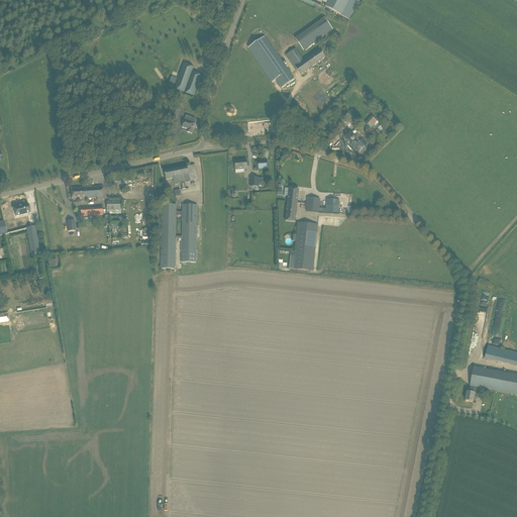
[(359,0),(328,0),(325,7),(349,19),(359,0)]
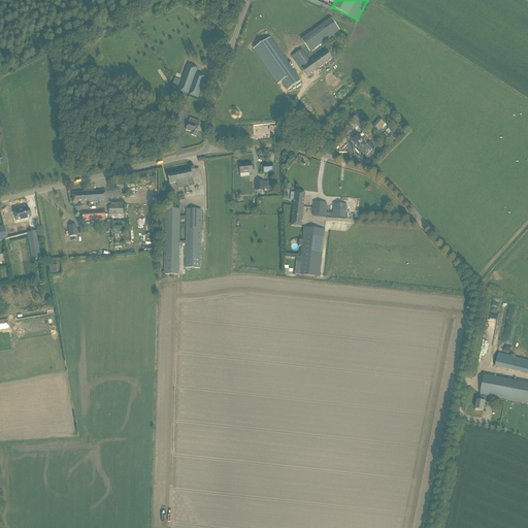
[(340,31),(331,19),(301,40),(309,52),(340,31)]
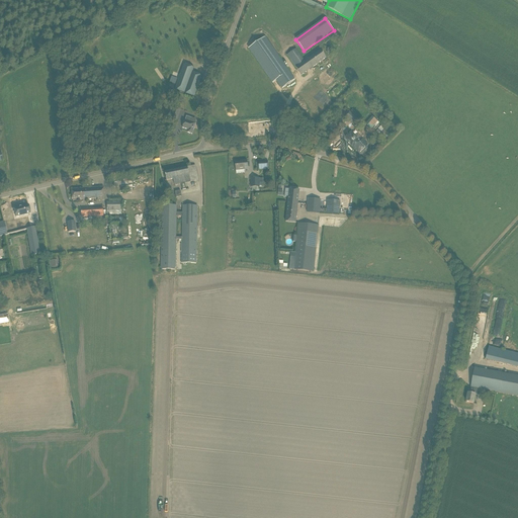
[(265,38),(249,50),(273,84),(276,81),(282,89),(294,80),(265,38)]
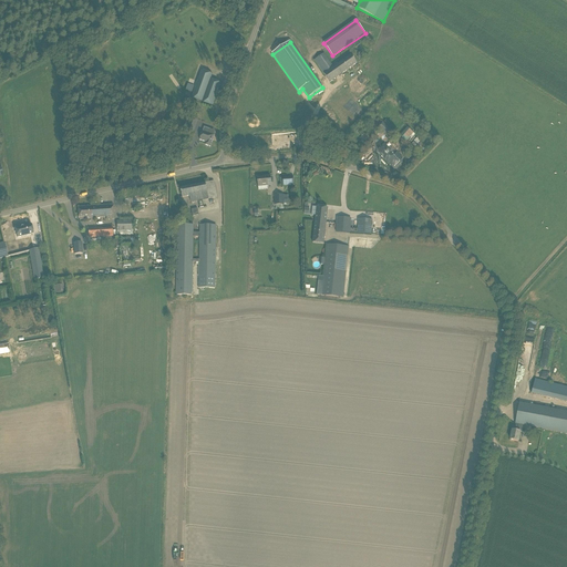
[(315,60),(327,78),(330,82),(357,63),(351,55),(333,68),(323,53),(315,60)]
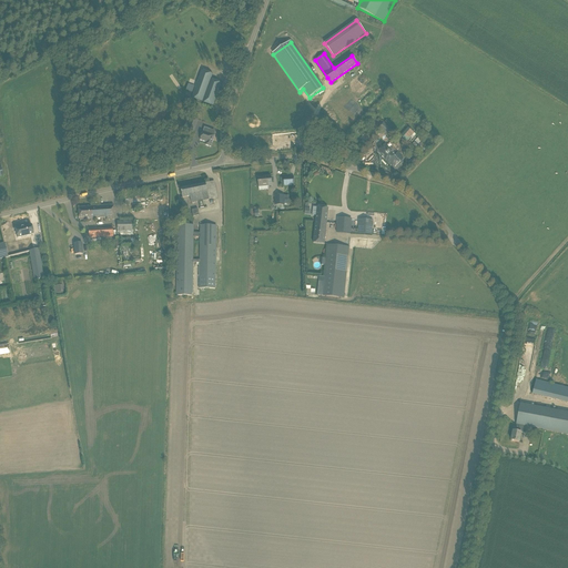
[(213,74),(202,70),(192,99),(213,107),(221,83),(211,80),(213,74)]
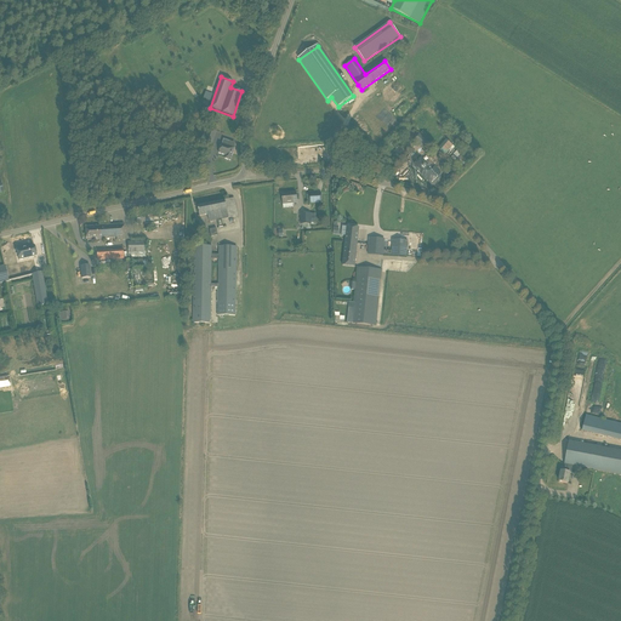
[(414,140),(426,152),(432,146),(420,134),(414,140)]
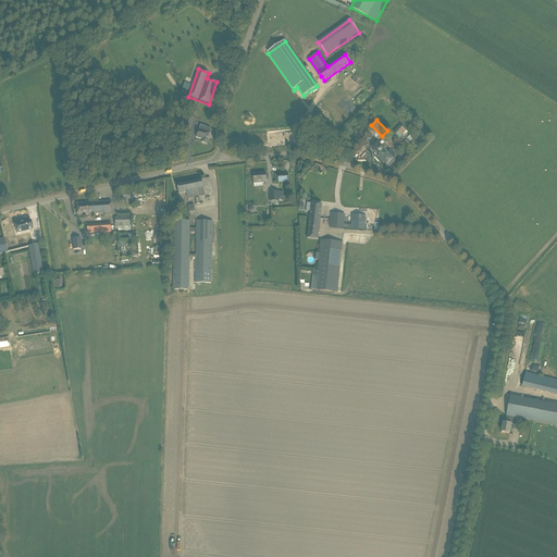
[(398,124),(392,132),(399,138),(406,131),(398,124)]
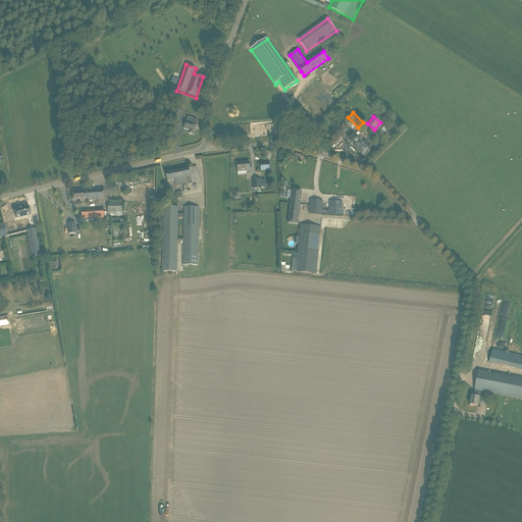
[(188,117),(186,124),(184,128),(190,131),(189,134),(194,135),(197,124),(197,120),(188,117)]
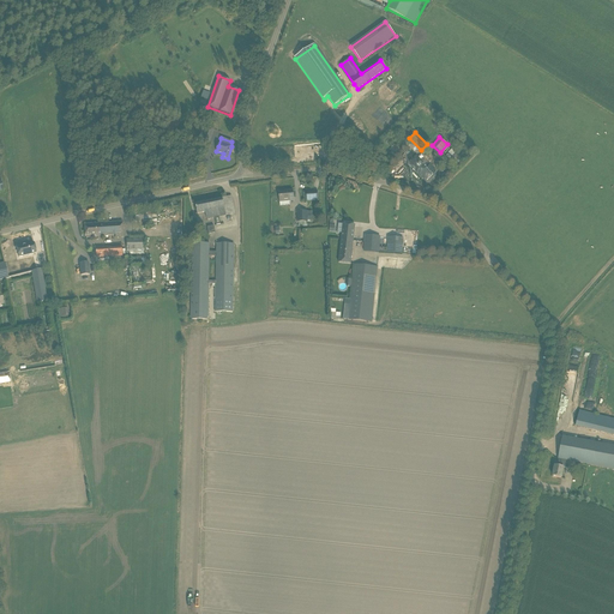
[(409,164),(427,182),(431,178),(434,174),(428,168),(417,157),(416,156),(414,160),(409,164)]
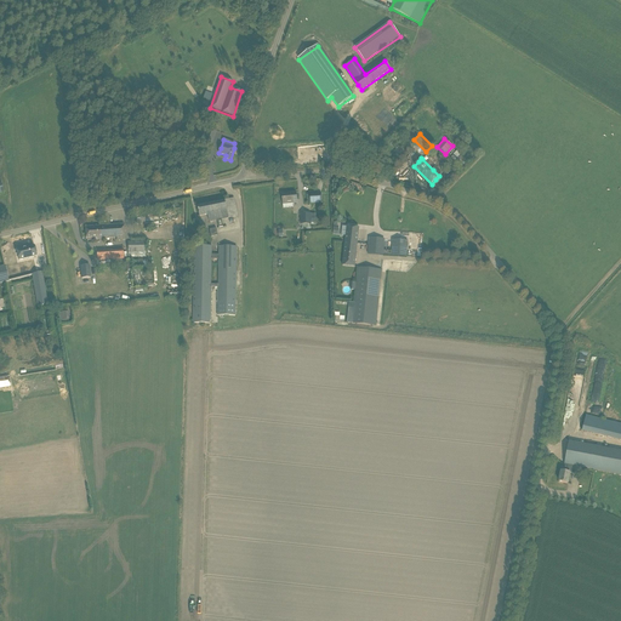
[(297,201),(297,199),(296,193),(283,194),(284,209),(292,208),(292,203),(297,201)]
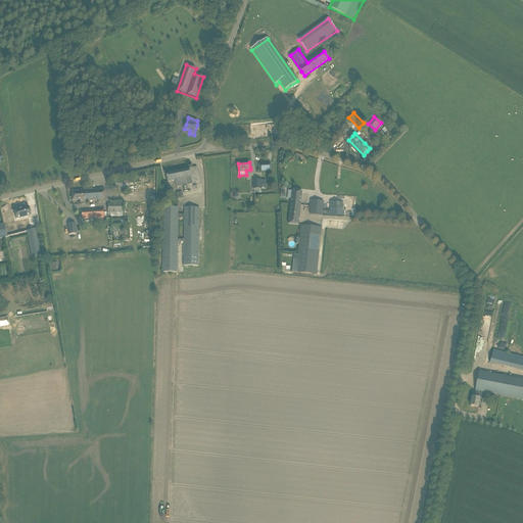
[(260,162),(262,169),(262,172),(271,171),(271,162),(260,162)]
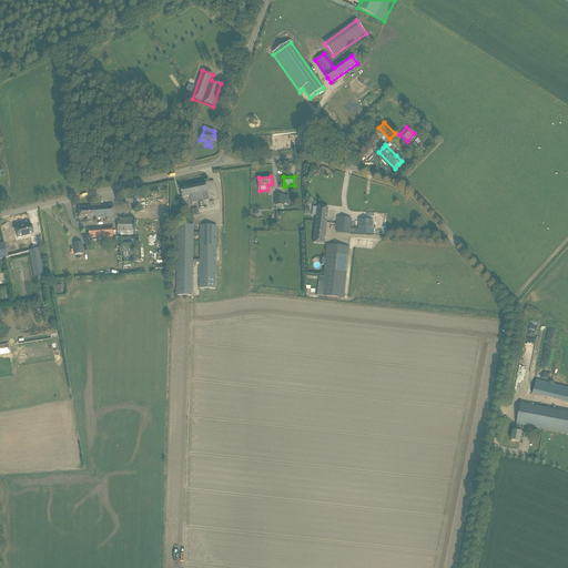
[(217,198),(215,186),(214,182),(201,184),(205,201),(217,198)]
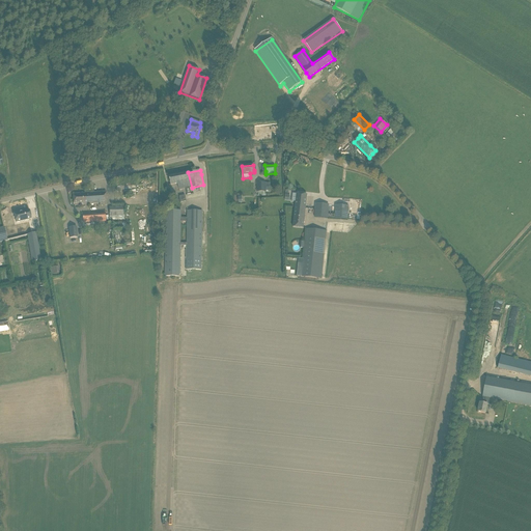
[(192,188),(188,172),(169,176),(171,186),(177,184),(179,190),(192,188)]
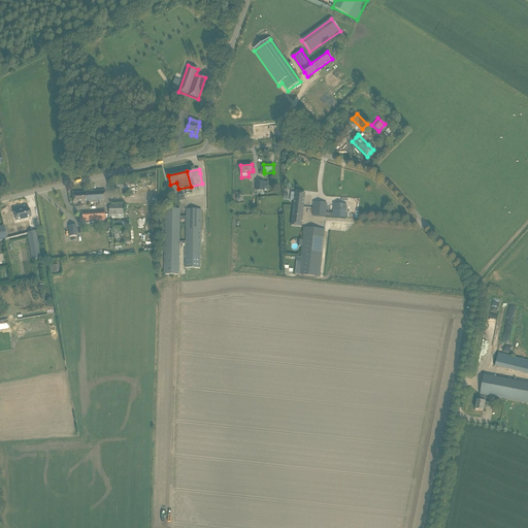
[(264,191),(263,191),(263,190),(268,190),(268,182),(263,182),(255,182),(255,191),(257,191),(257,195),(260,195),(260,194),(264,194),(264,191)]
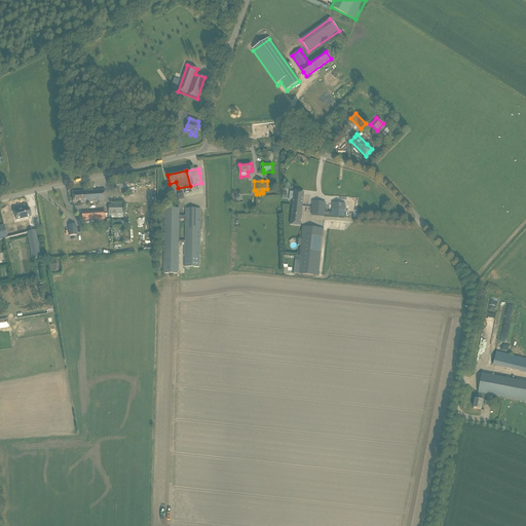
[(99,203),(106,203),(105,190),(72,192),(73,201),(83,201),(83,202),(99,201),(99,203)]
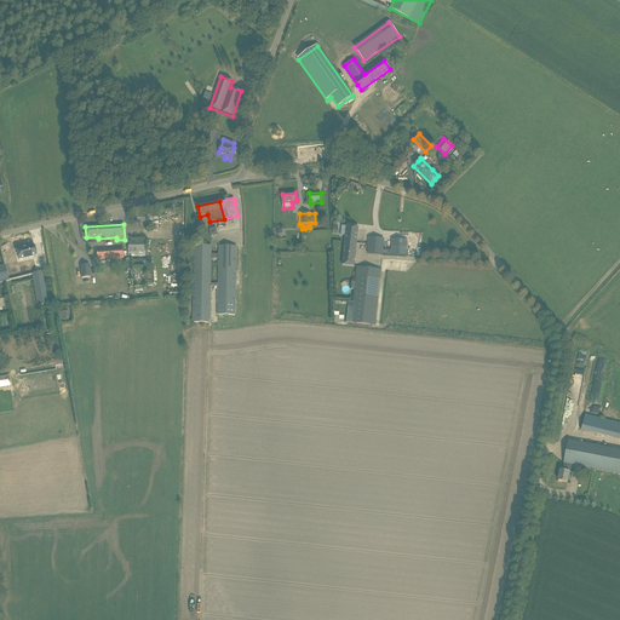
[(340,235),(345,236),(345,242),(357,244),(359,228),(346,227),(342,227),(340,235)]
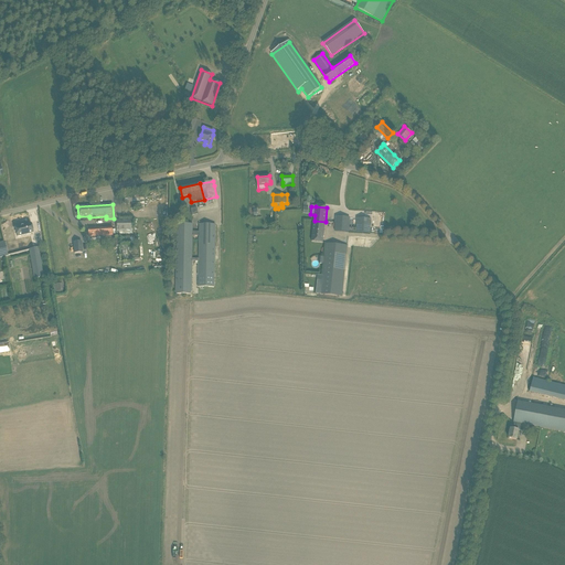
[(336,216),(334,231),(370,233),(371,227),(371,220),(358,219),(356,228),(349,227),(350,217),(336,216)]
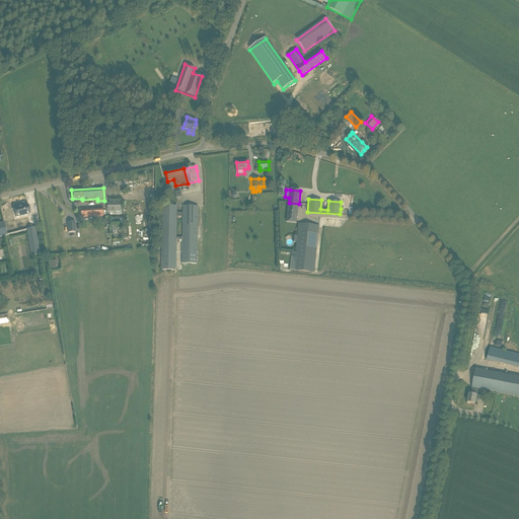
[(106,211),(122,211),(122,202),(106,202),(106,211)]
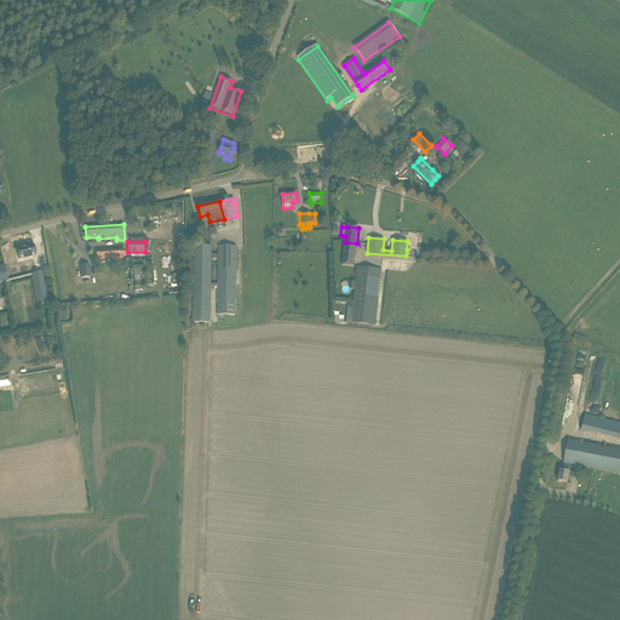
[(342,265),(348,267),(354,267),(357,244),(345,242),(342,265)]
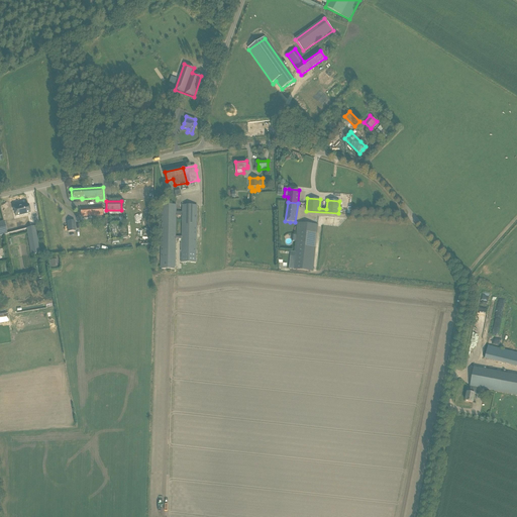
[(28,205),(14,208),(16,217),(30,213),(28,205)]
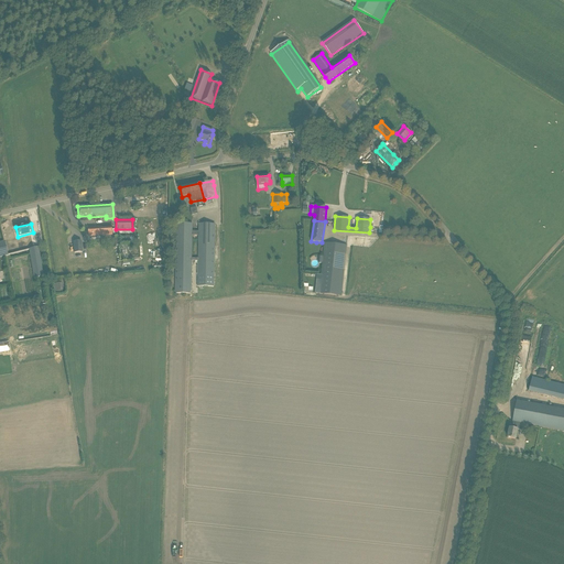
[(192,294),(192,273),(190,273),(191,261),(197,261),(197,271),(197,286),(214,286),(215,272),(215,225),(214,225),(198,225),(198,231),(191,231),(192,225),(175,224),(175,273),(175,293),(192,294)]
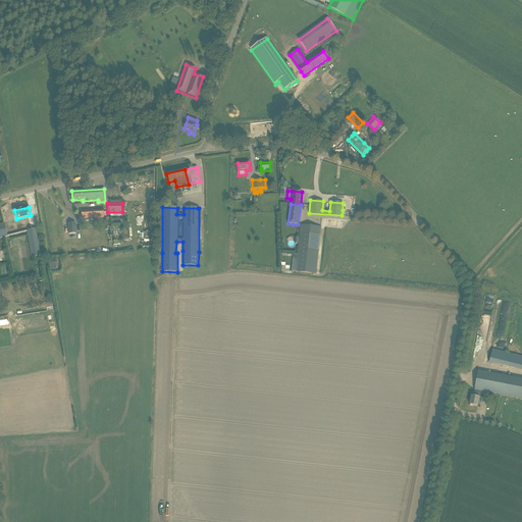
[(82,211),(82,216),(82,219),(87,218),(87,220),(90,220),(90,218),(104,218),(103,210),(82,211)]
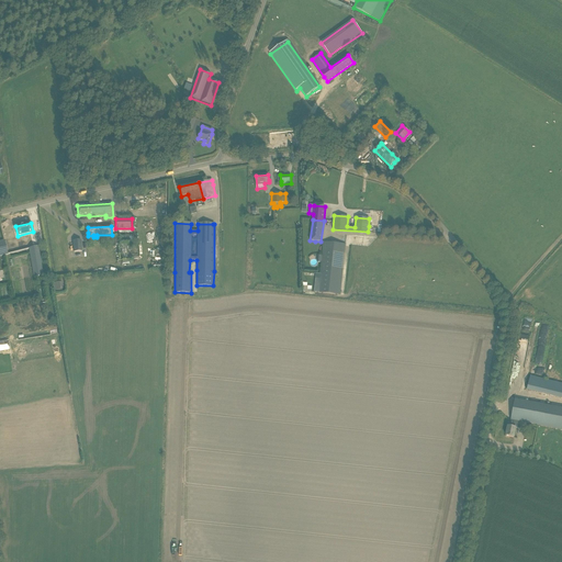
[(324,243),(323,248),(321,274),(316,273),(314,292),(318,293),(340,295),(346,245),(324,243)]
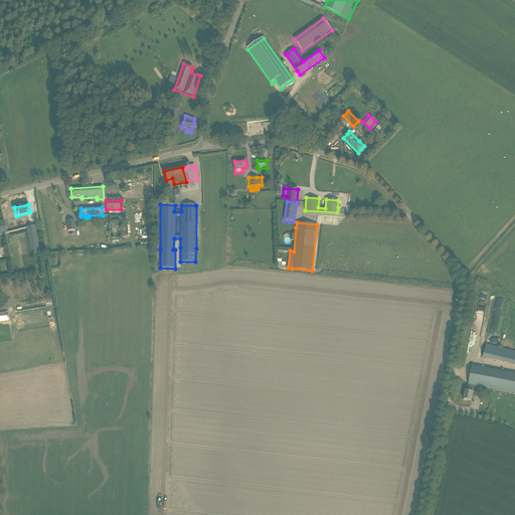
[(39,252),(35,226),(26,228),(30,254),(39,252)]
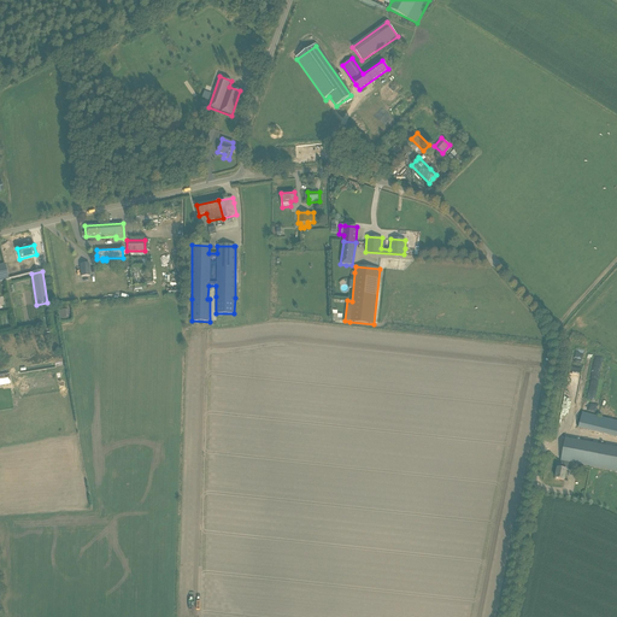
[(10,375),(0,376),(0,386),(11,385),(10,375)]
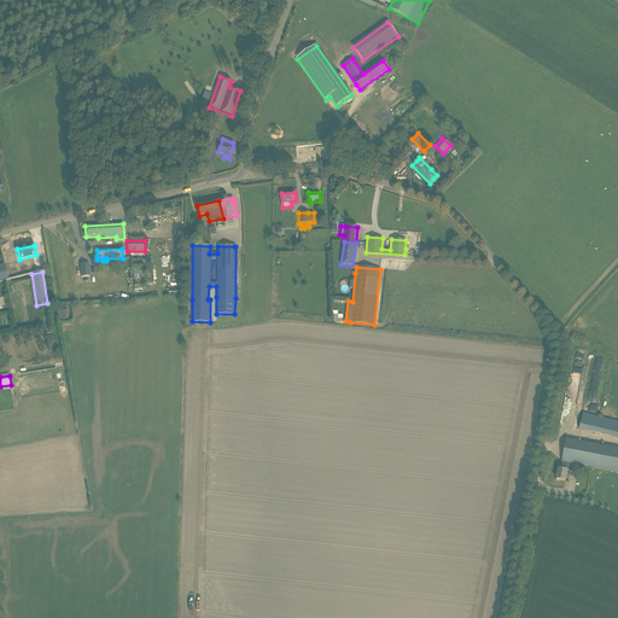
[(617,421),(599,418),(595,432),(617,438),(617,421)]
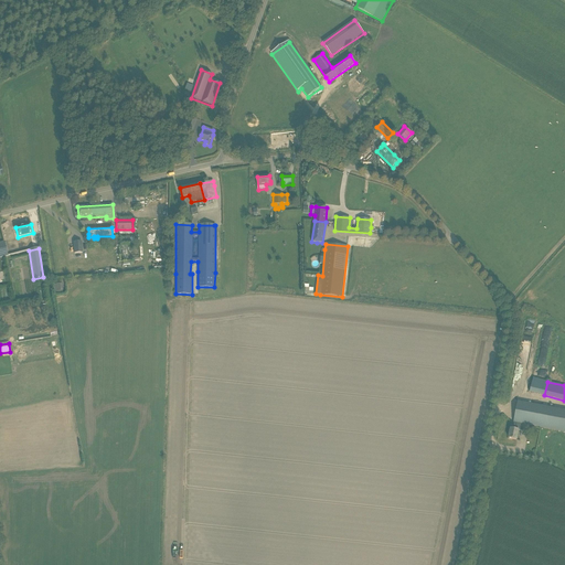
[(516,440),(518,430),(522,432),(523,424),(540,426),(540,427),(564,432),(564,414),(544,411),(544,406),(543,407),(518,402),(513,422),(514,422),(512,429),(510,429),(509,438),(514,439),(516,440)]
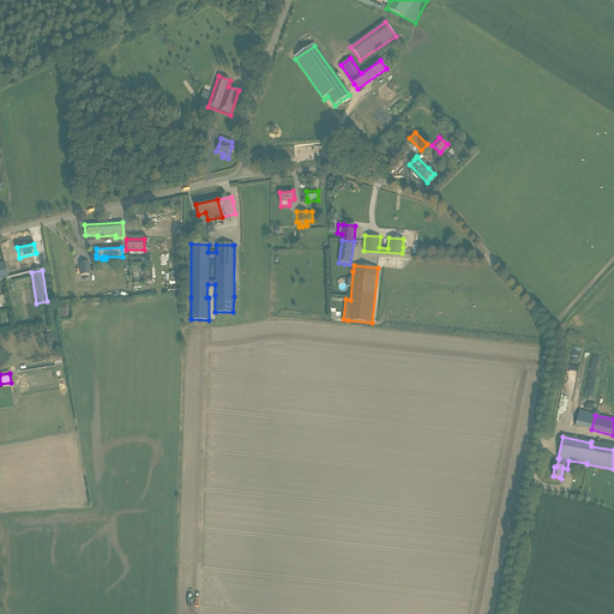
[(17,491),(19,503),(37,499),(35,488),(17,491)]
